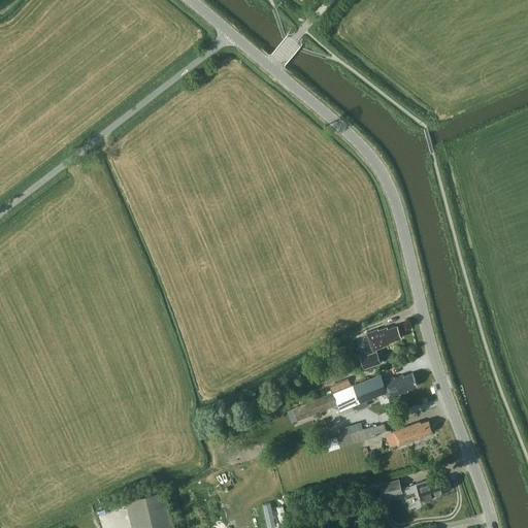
[(372,350),(373,352),(360,357),(364,368),(381,362),(376,349),(384,345),(384,344),(390,342),(389,341),(400,337),(397,325),(388,328),(387,327),(378,330),(377,328),(366,332),(372,350)]
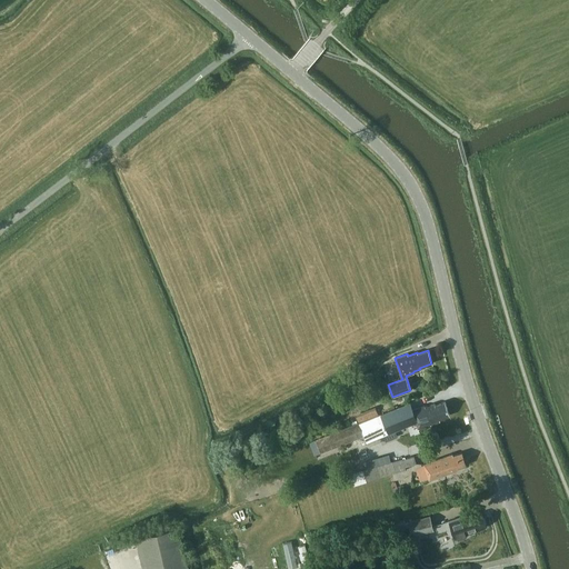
[(358,422),(316,439),(321,452),(362,436),(366,442),(382,435),(395,430),(416,421),(418,429),(430,425),(430,423),(450,417),(445,402),(435,406),(435,403),(425,407),(425,406),(412,410),(410,402),(368,419),(358,422)]
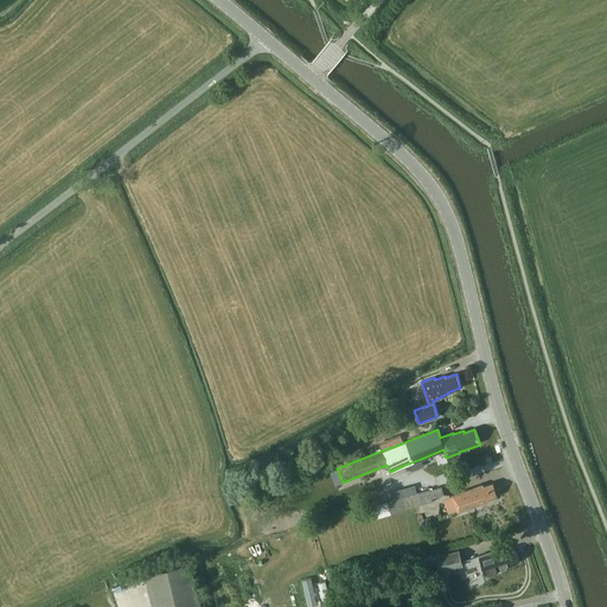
[(497,497),(492,483),(483,486),(483,484),(474,487),(452,494),(458,511),(479,504),(480,504),(489,502),(487,499),(497,497)]
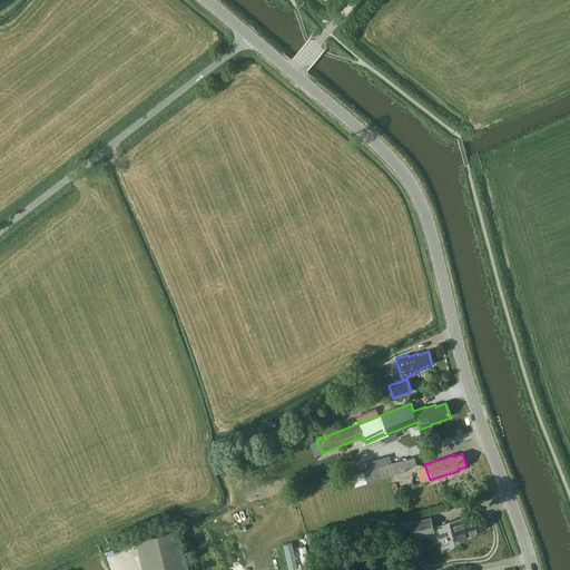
[(390,463),(379,467),(381,477),(406,470),(405,468),(416,464),(414,457),(403,460),(390,463)]
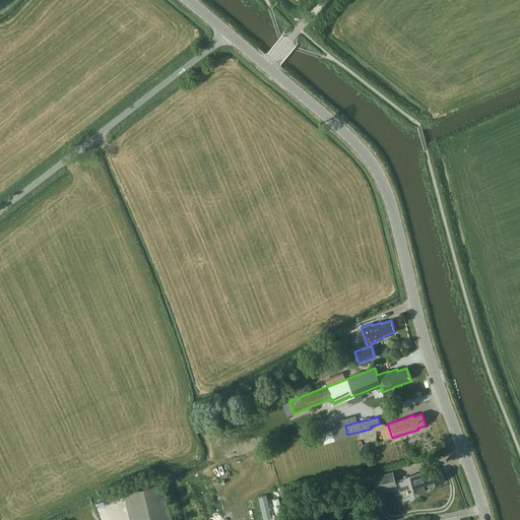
[(332,429),(320,433),(323,442),(335,439),(332,429)]
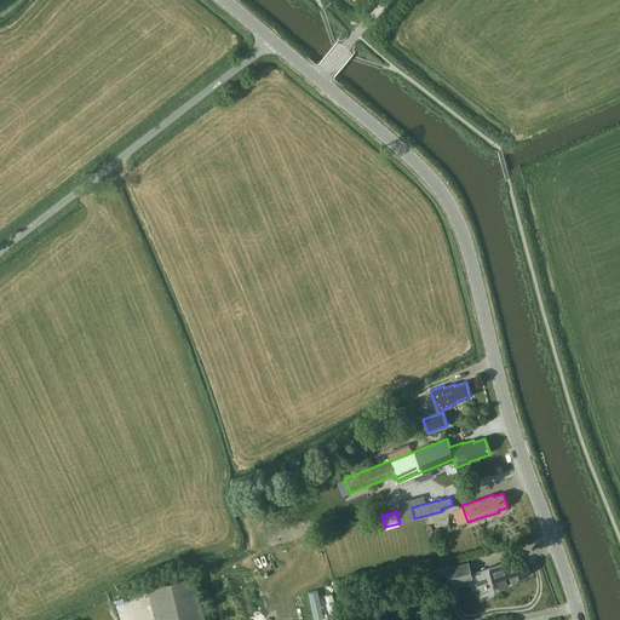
[(529,573),(524,558),(514,562),(514,561),(503,564),(503,563),(488,567),(495,589),(510,584),(509,581),(517,579),(516,578),(529,573)]
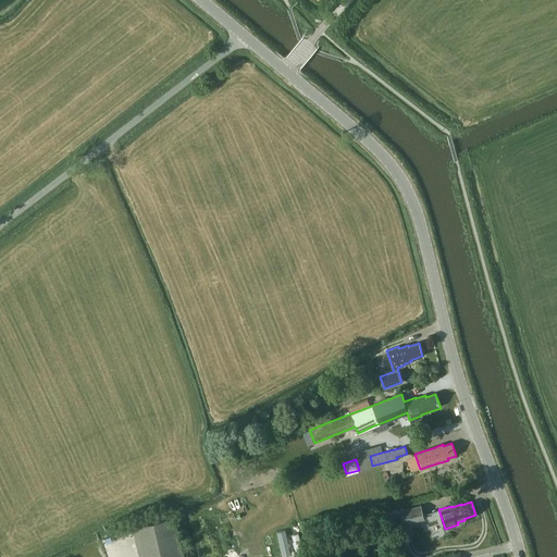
[(424,519),(421,505),(399,510),(403,524),(424,519)]
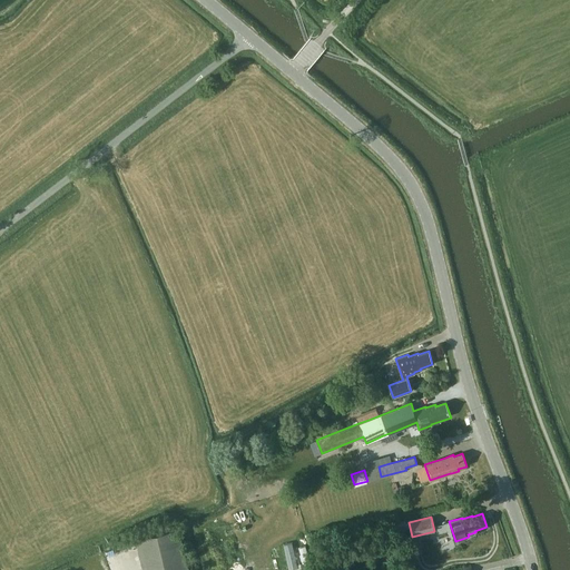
[(410,528),(408,519),(391,523),(393,532),(410,528)]
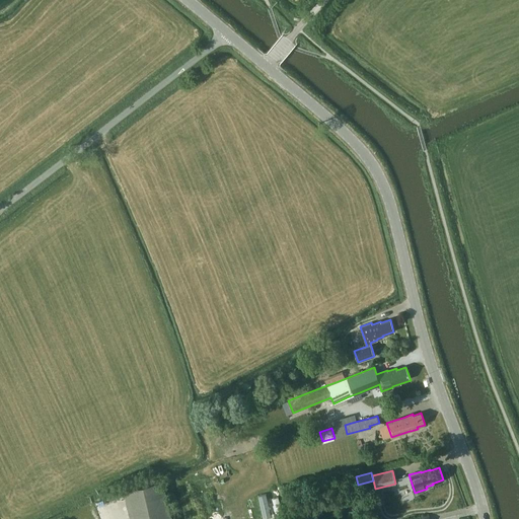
[(171,518),(163,480),(124,490),(130,518),(171,518)]
